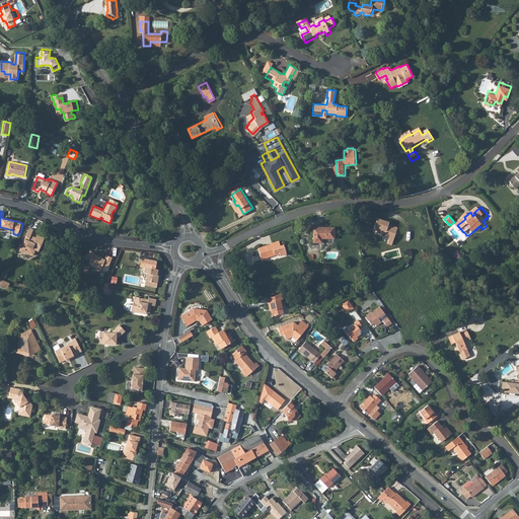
[(392,224),(380,220),(377,231),(388,235),(388,237),(392,239),(390,245),(394,246),(400,229),(392,226),(392,224)]
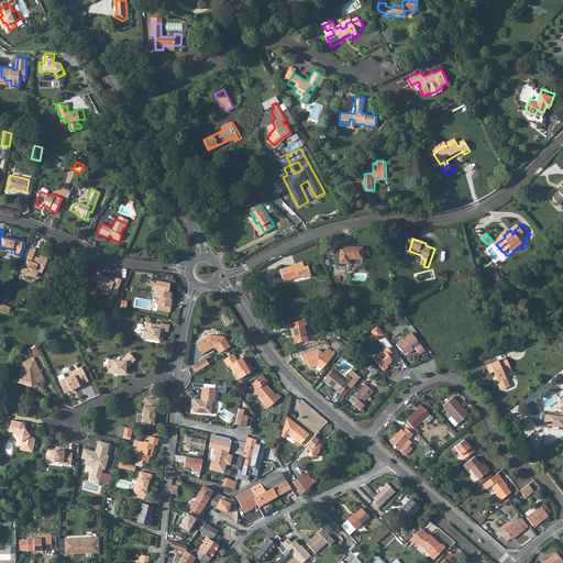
[(520,245),(514,251),(517,254),(523,249),(520,245)]
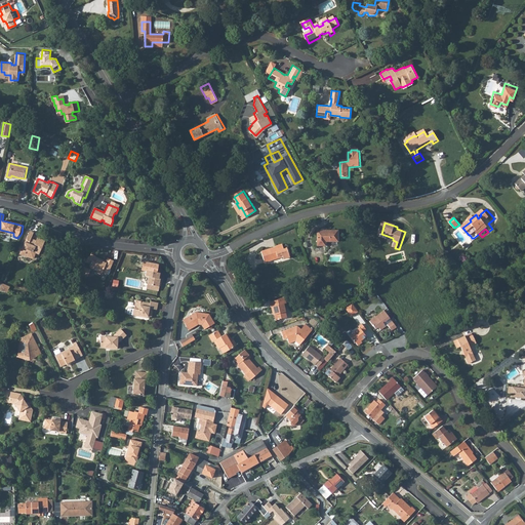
[(34,232),(31,231),(23,247),(24,247),(21,252),(22,254),(26,255),(27,255),(27,256),(32,259),(34,258),(37,253),(39,254),(45,241),(38,237),(36,242),(35,241),(34,239),(32,238),(34,232)]
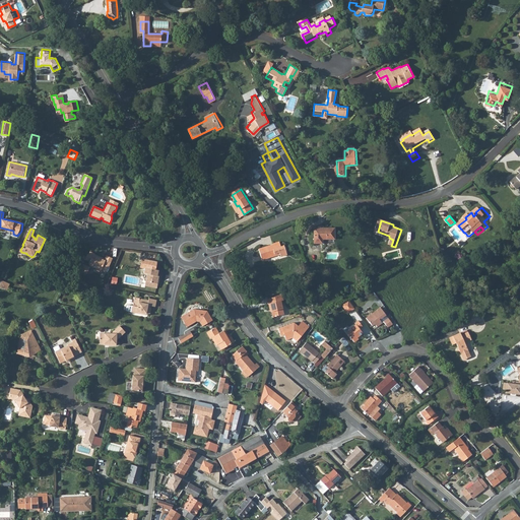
[(336,230),(323,230),(323,231),(315,231),(315,245),(323,244),(323,240),(336,240),(336,230)]
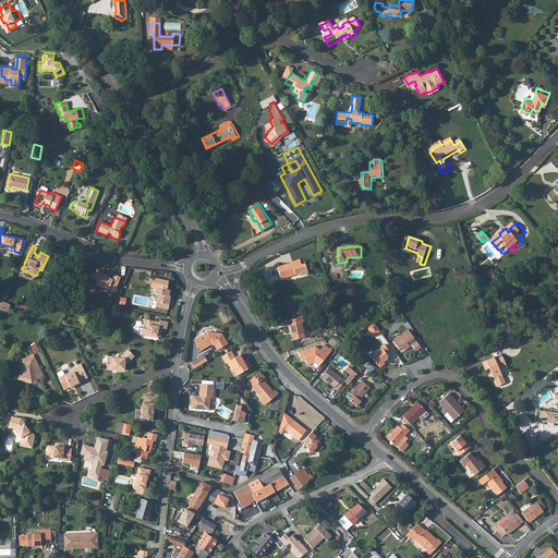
[(283,265),(277,267),(281,279),(300,273),(301,276),(307,274),(304,264),(301,265),(300,259),(292,262),(292,263),(283,265)]
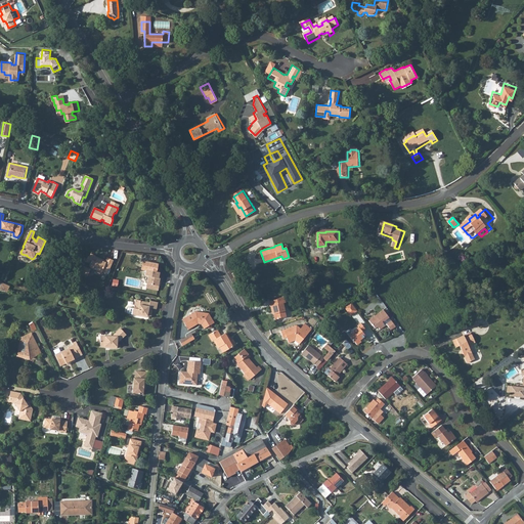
[(95,255),(91,253),(89,256),(88,255),(85,261),(90,263),(89,264),(84,266),(83,266),(81,270),(81,272),(85,274),(87,273),(89,269),(89,268),(90,267),(95,270),(95,271),(96,273),(98,274),(101,274),(102,271),(105,274),(108,269),(110,269),(114,261),(106,257),(104,260),(102,259),(101,261),(98,259),(98,258),(94,256),(95,255)]
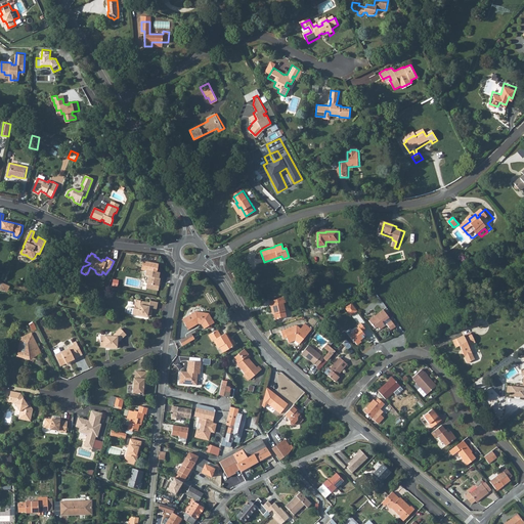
[(146,271),(145,276),(149,276),(146,289),(160,290),(161,282),(159,282),(161,273),(158,272),(159,267),(149,265),(148,271),(146,271)]
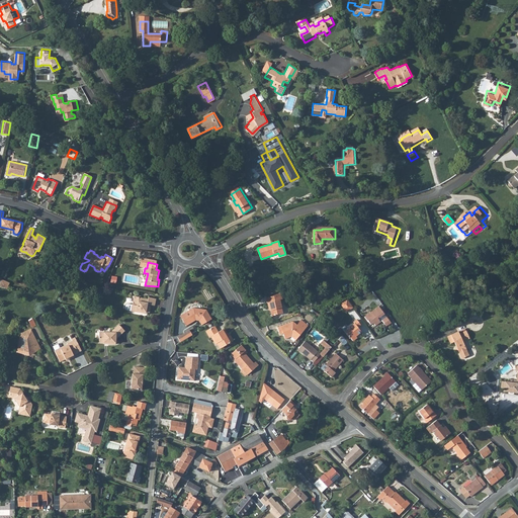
[(2,278),(0,282),(0,286),(7,288),(10,282),(2,278)]
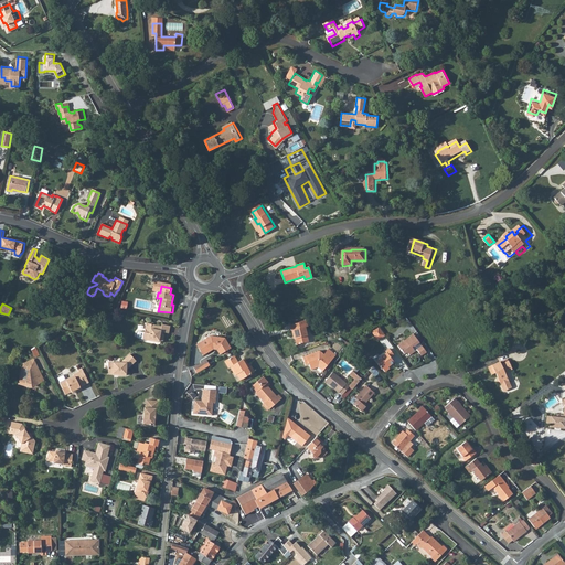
[(307,329),(306,322),(290,326),(291,331),(294,331),(295,336),(295,338),(297,345),(309,343),(307,337),(306,329),(307,329)]
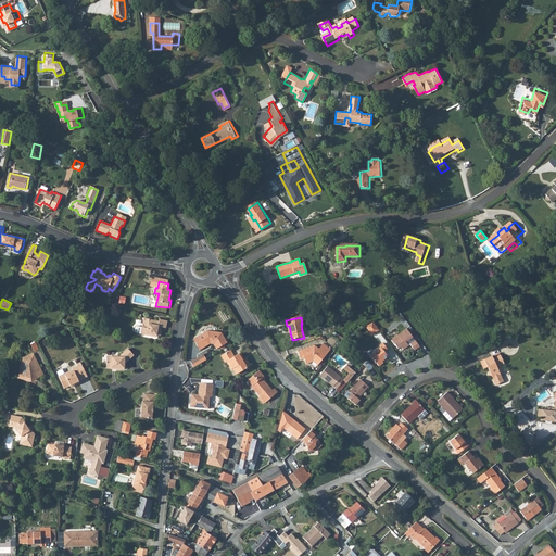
[(150,319),(144,318),(143,328),(137,327),(136,328),(135,332),(136,335),(147,336),(147,335),(158,336),(161,337),(162,329),(161,329),(161,327),(166,328),(168,321),(161,320),(160,323),(150,320),(150,319)]
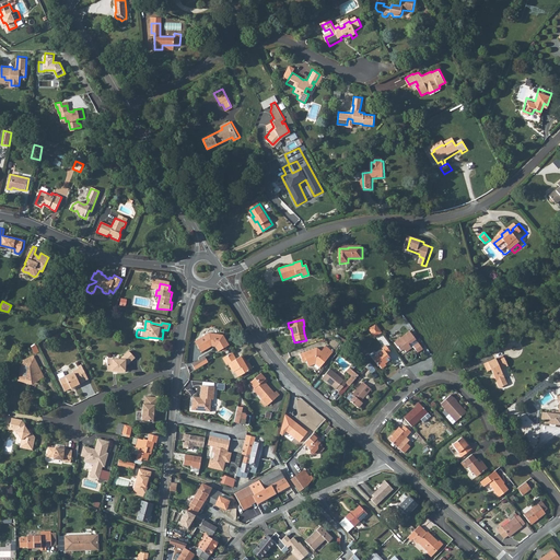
[(375,324),(366,329),(374,339),(382,334),(375,324)]
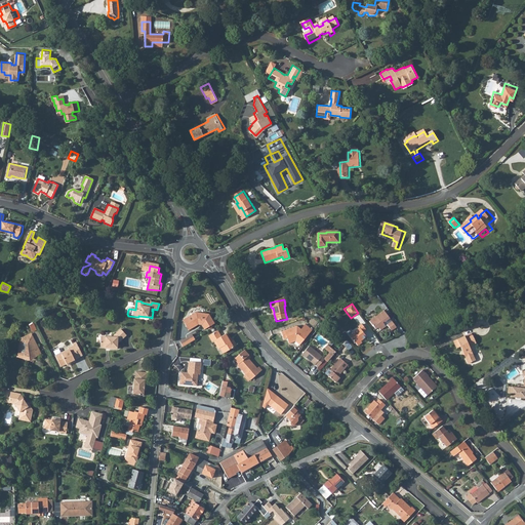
[(384,309),(369,320),(372,324),(373,324),(375,327),(378,325),(380,328),(387,323),(391,329),(392,328),(393,328),(396,326),(390,318),(384,309)]
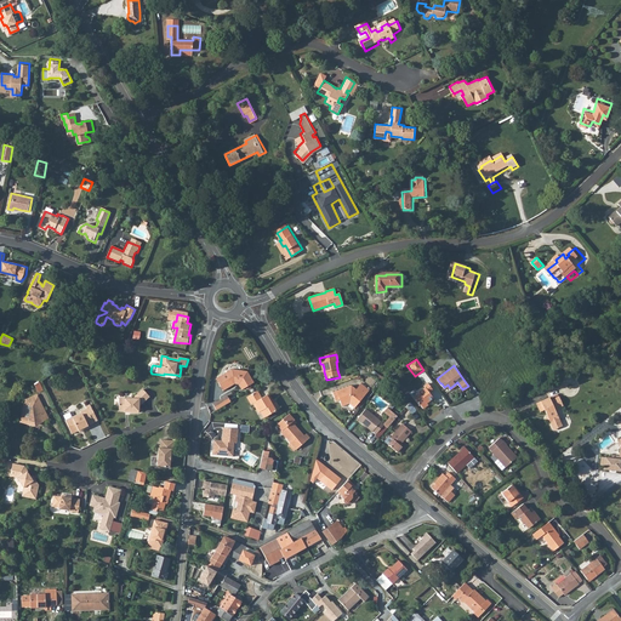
[(232,369),(217,377),(224,389),(239,382),(243,389),(255,382),(249,371),(232,369)]
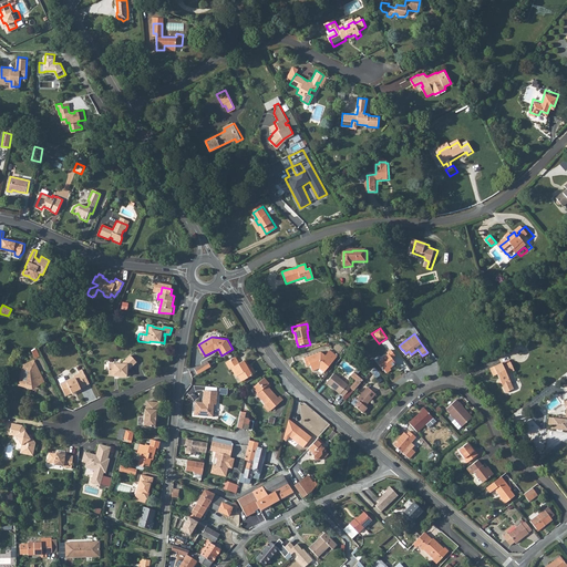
[(320,353),(303,360),(306,368),(309,367),(312,372),(319,370),(323,373),(338,357),(330,352),(326,358),(320,353)]
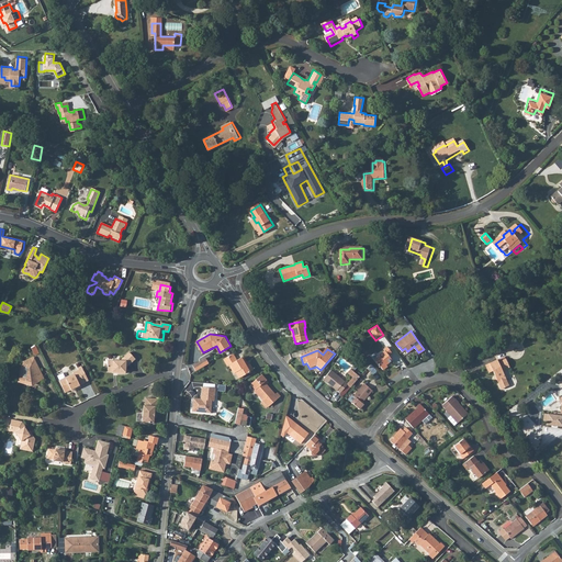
[(388,355),(384,350),(377,355),(378,357),(373,360),(379,367),(381,367),(382,369),(386,366),(385,363),(391,359),(388,355)]
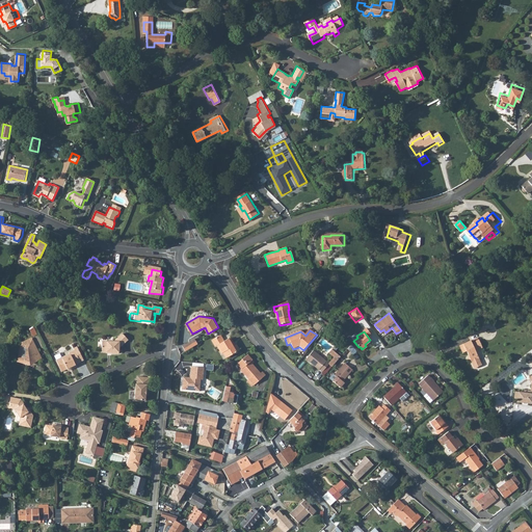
[(103,341),(103,350),(112,351),(112,352),(120,352),(120,347),(128,339),(123,334),(114,341),(103,341)]
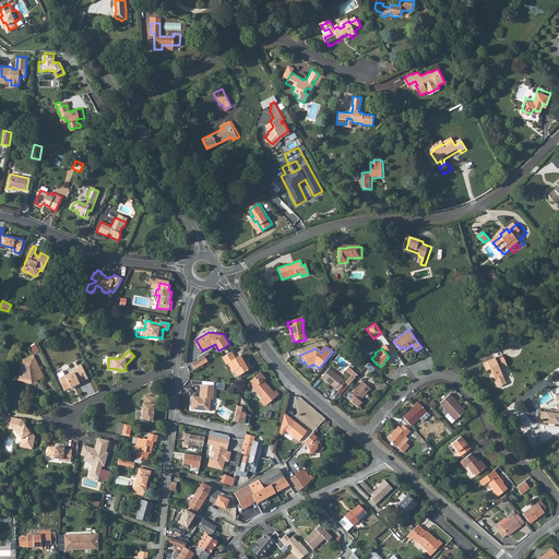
[(232,353),(223,357),(226,364),(229,363),(235,371),(237,369),(240,375),(252,368),(248,363),(245,364),(240,356),(235,359),(232,353)]
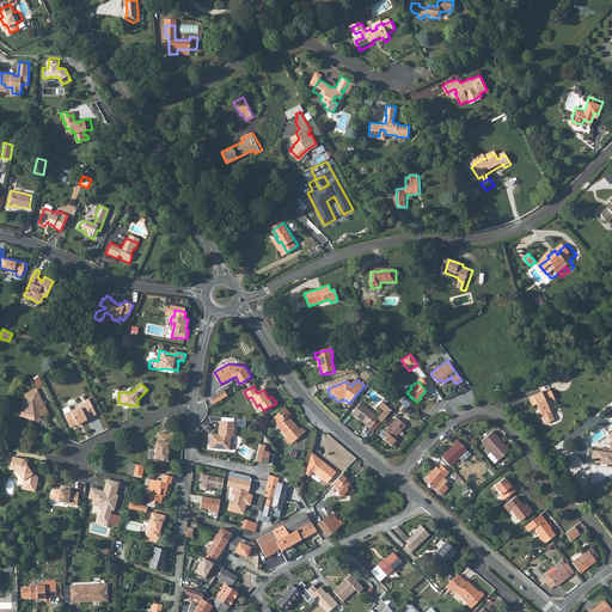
[(210,396),(214,403),(228,395),(225,389),(210,396)]
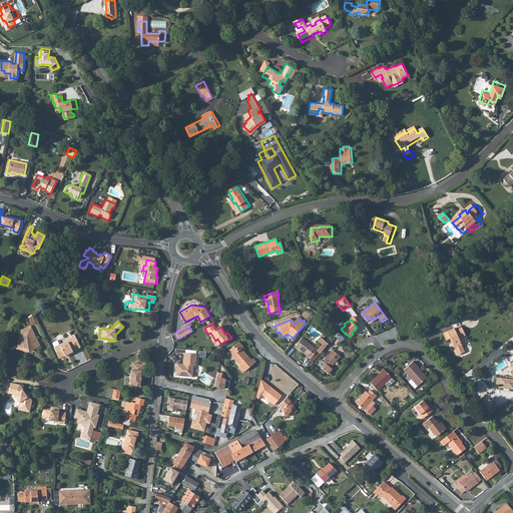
[(22,331),(18,349),(26,350),(31,350),(39,346),(30,327),(22,331)]
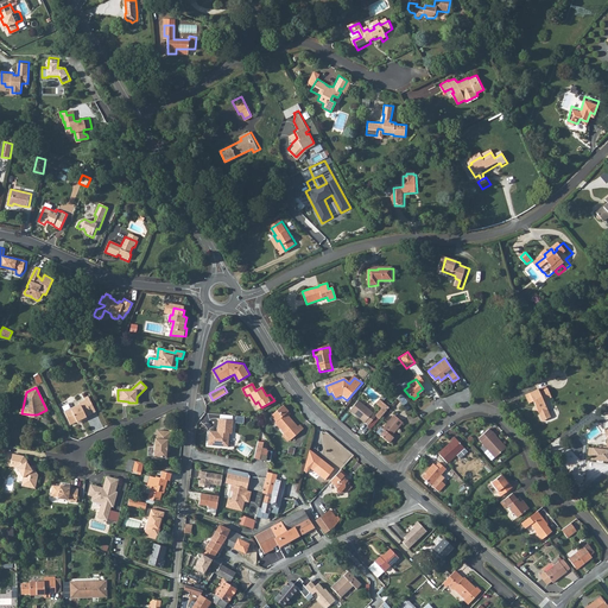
[(537,390),(525,396),(529,404),(532,401),(536,409),(534,411),(537,411),(542,422),(550,418),(542,401),(550,398),(546,390),(538,393),(537,390)]
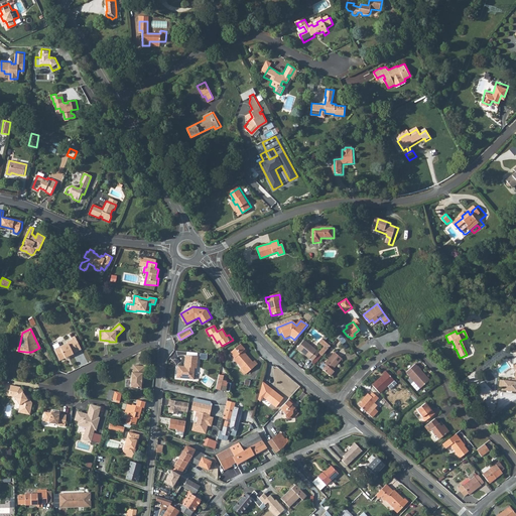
[(60,346),(55,349),(60,360),(71,356),(72,357),(75,355),(75,354),(80,351),(73,339),(69,342),(70,344),(61,348),(60,346)]
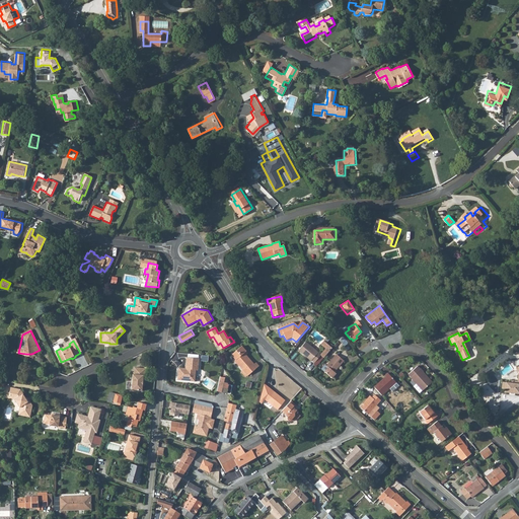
[(305,343),(299,350),(312,361),(313,360),(315,363),(321,356),(324,358),(332,349),(324,342),(321,345),(326,349),(320,355),(305,343)]
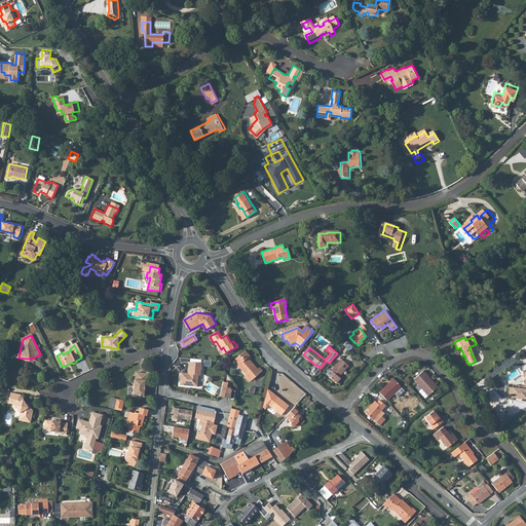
[(260,374),(257,371),(258,370),(249,358),(251,355),(247,350),(235,360),(239,364),(239,366),(246,373),(252,381),(260,374)]
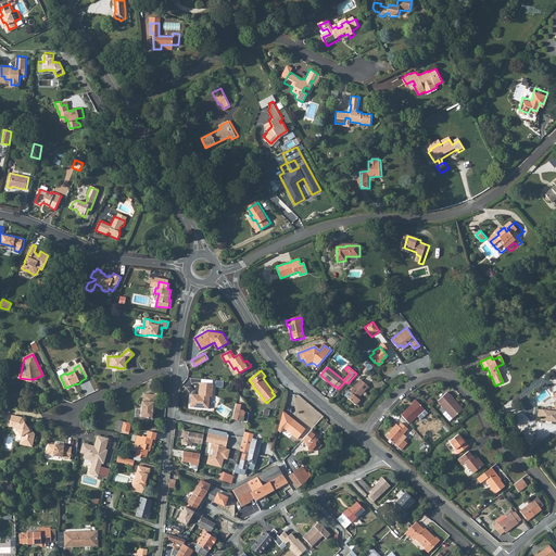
[(352,393),(348,399),(355,404),(358,400),(357,399),(367,387),(359,380),(350,392),(352,393)]
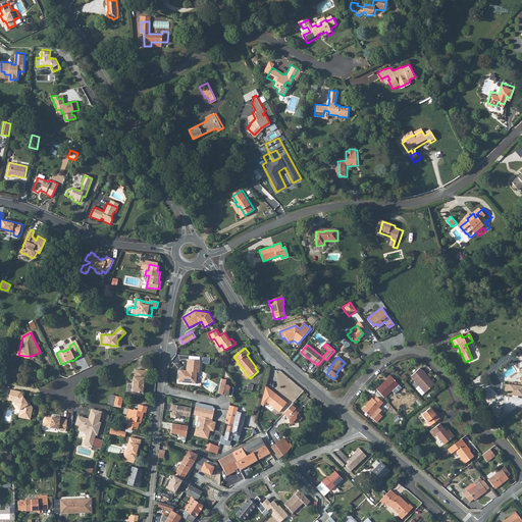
[(201,360),(189,359),(188,366),(189,366),(189,370),(179,369),(178,381),(196,383),(197,377),(196,377),(196,371),(200,372),(201,360)]
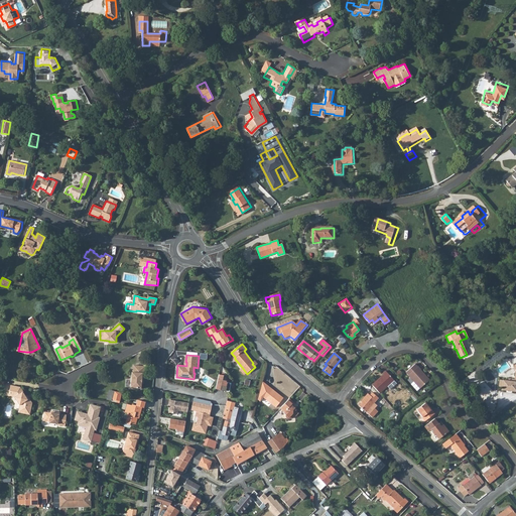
[(413,363),(405,371),(414,382),(411,384),(417,390),(420,387),(420,388),(428,380),(423,375),(424,375),(419,370),(420,369),(417,366),(417,367),(413,363)]
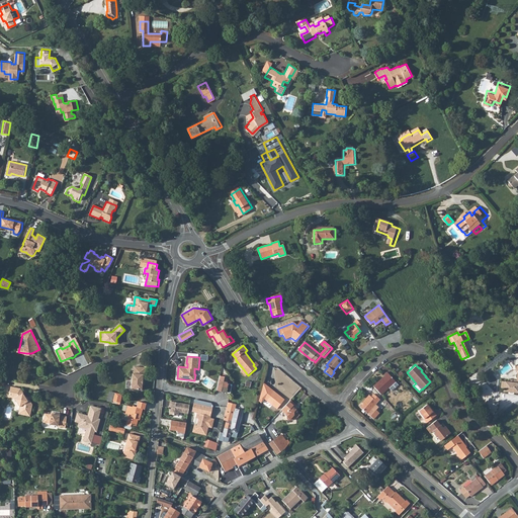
[(133,372),(132,387),(143,389),(144,380),(146,380),(147,366),(136,366),(135,373),(133,372)]
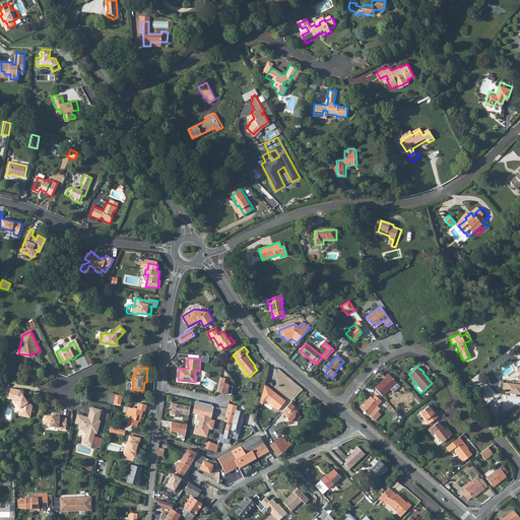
[(506,390),(506,393),(519,394),(519,372),(519,382),(512,381),(512,384),(504,383),(503,390),(506,390)]
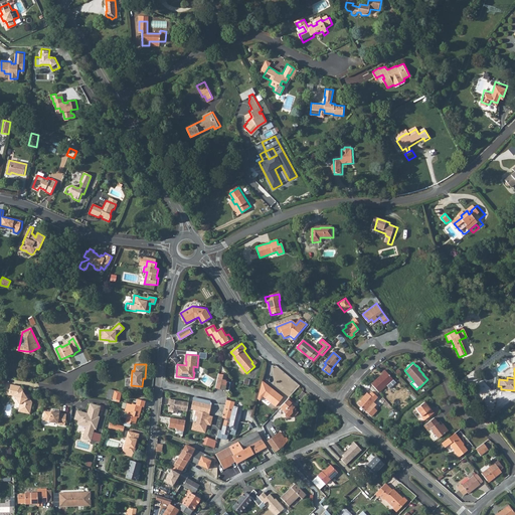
[(382,374),(371,385),(378,393),(386,385),(389,389),(396,383),(384,371),(381,373),(382,374)]
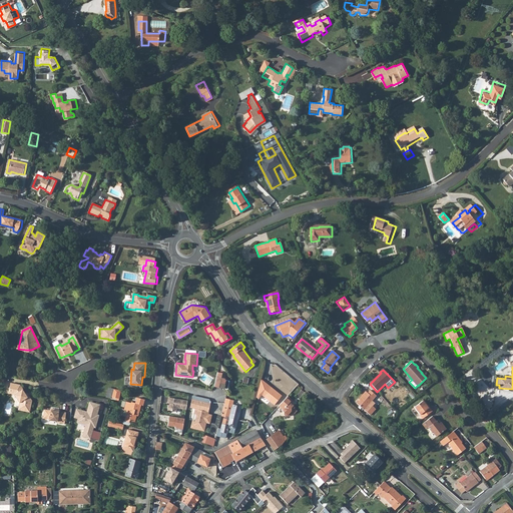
[(222,372),(218,371),(215,382),(218,383),(218,385),(220,385),(223,386),(223,387),(228,388),(230,380),(225,379),(225,377),(221,376),(222,372)]
